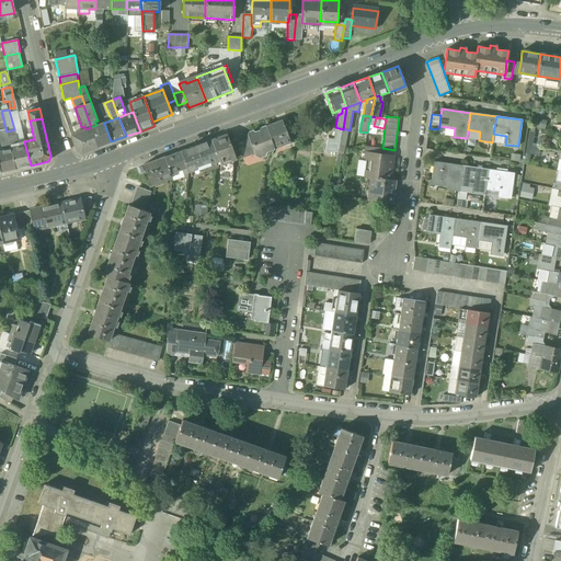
[(283,121),(266,126),(274,148),(290,141),(283,121)]
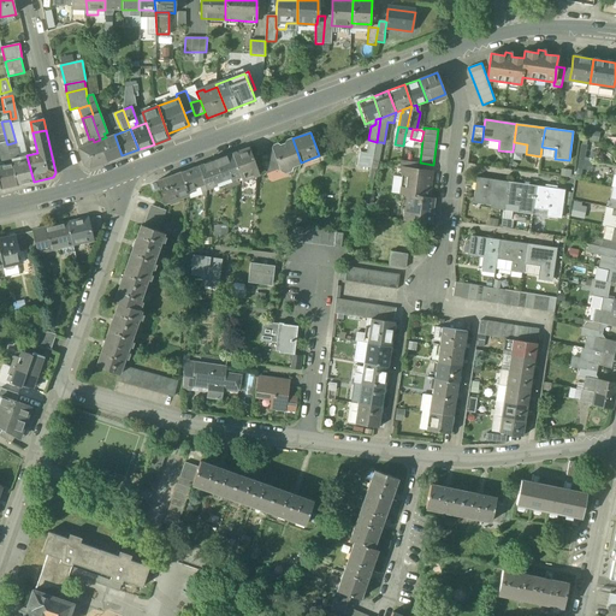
[(106,137),(100,140),(108,161),(122,155),(114,135),(106,137)]
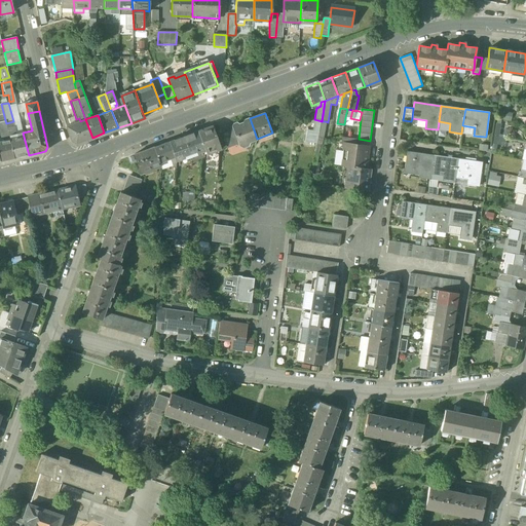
[(246,120),(243,122),(238,124),(236,123),(233,124),(232,127),(234,132),(239,144),(243,147),(248,145),(250,142),(257,139),(250,118),(246,120)]
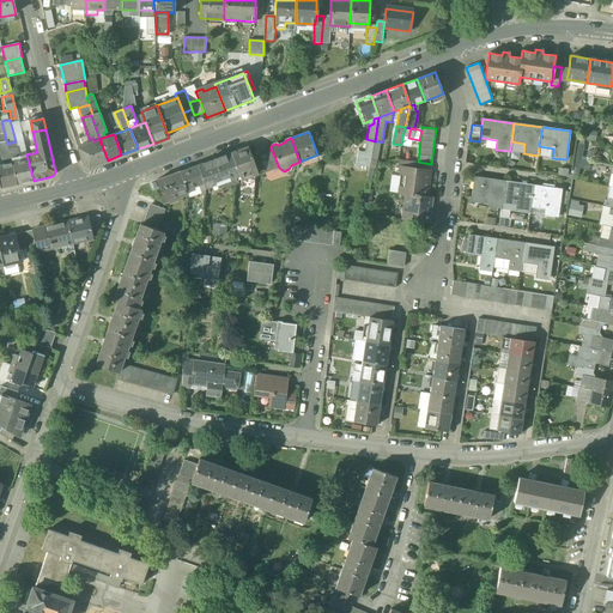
[(93,141),(78,147),(84,164),(83,165),(89,168),(89,167),(108,161),(99,139),(93,141)]
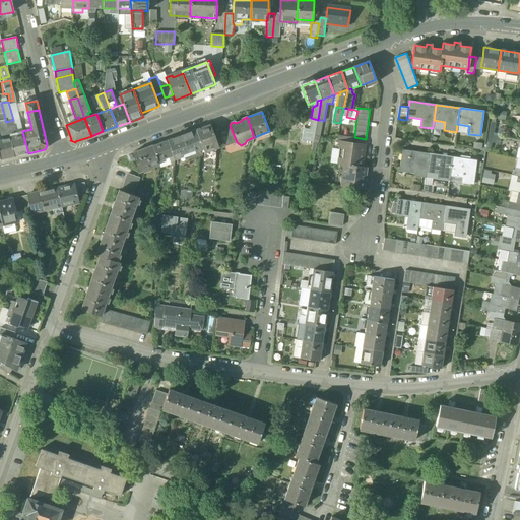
[(310,129),(304,129),(302,140),(313,141),(318,120),(311,118),(311,122),(311,123),(310,129)]
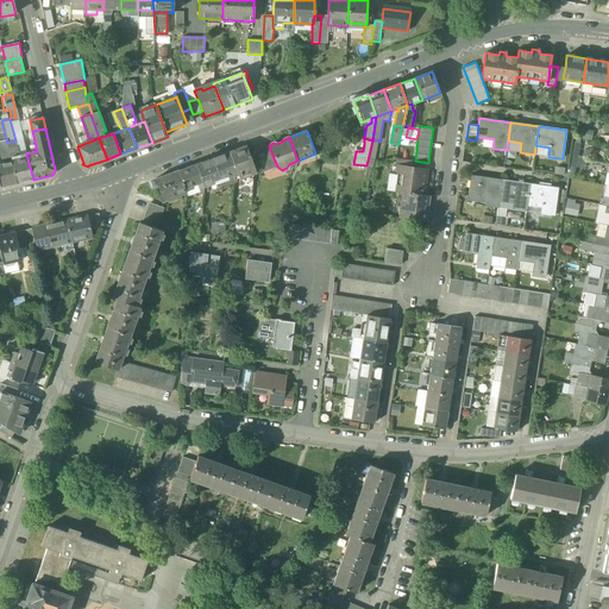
[(6,139),(0,140),(0,149),(2,158),(6,161),(6,163),(12,162),(7,143),(6,139)]
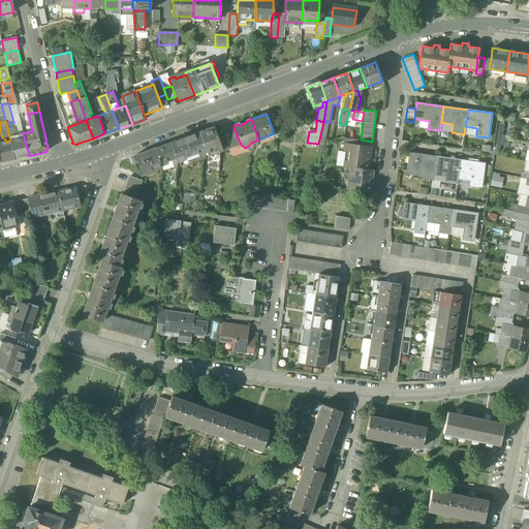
[(13,122),(6,124),(10,141),(16,138),(14,136),(16,134),(13,122)]
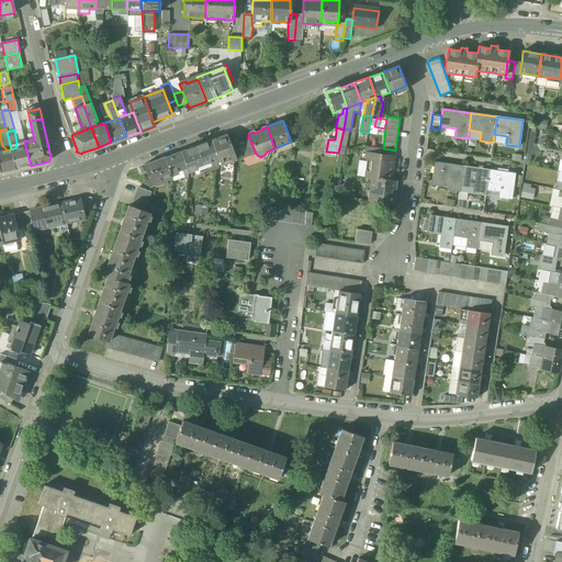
[(227,134),(212,141),(218,159),(234,153),(227,134)]
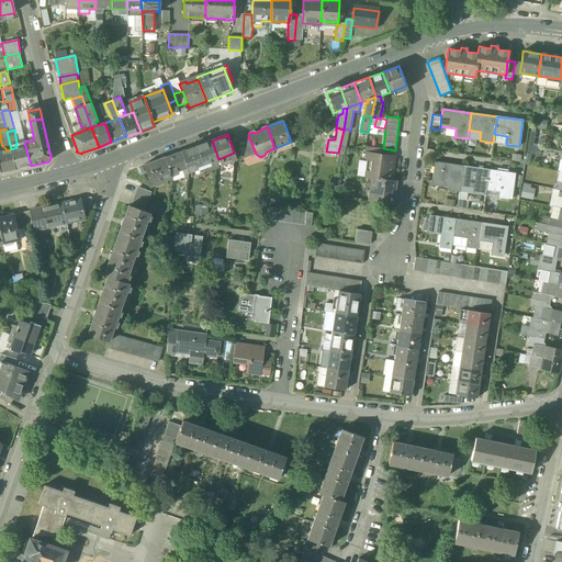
[(212,141),(197,146),(204,167),(220,161),(218,159),(212,141)]
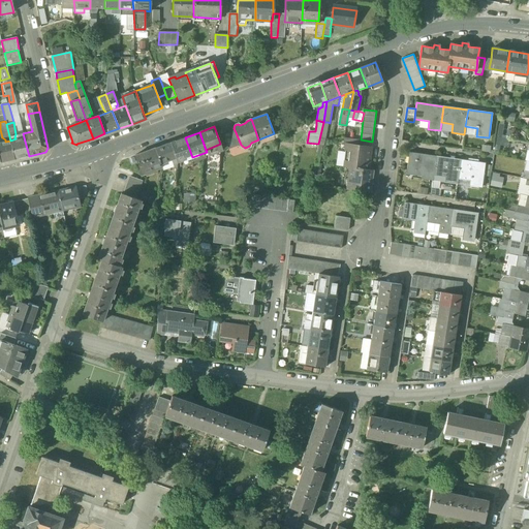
[(236,132),(224,136),(228,149),(241,145),(236,132)]
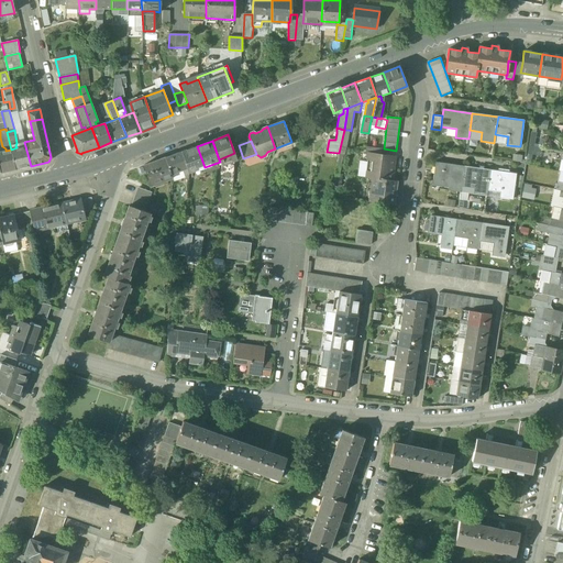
[(17,147),(11,150),(15,169),(31,166),(25,146),(17,147)]
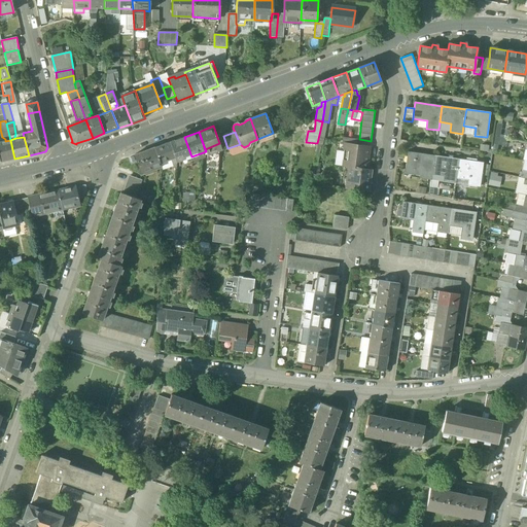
[(184,137),(169,142),(175,157),(177,163),(191,156),(184,137)]
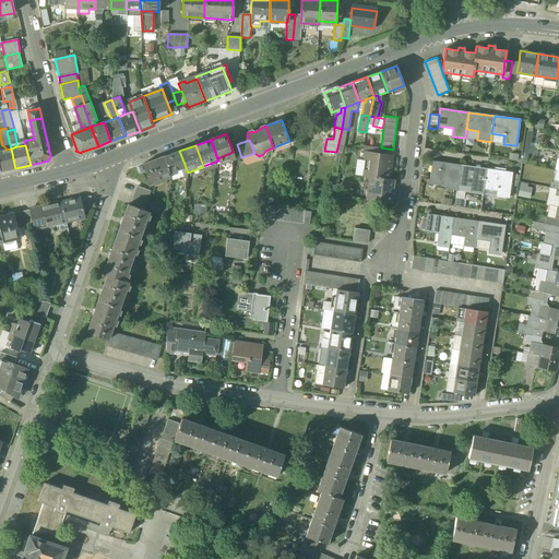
[(6,150),(0,150),(0,169),(0,171),(15,168),(11,149),(6,150)]
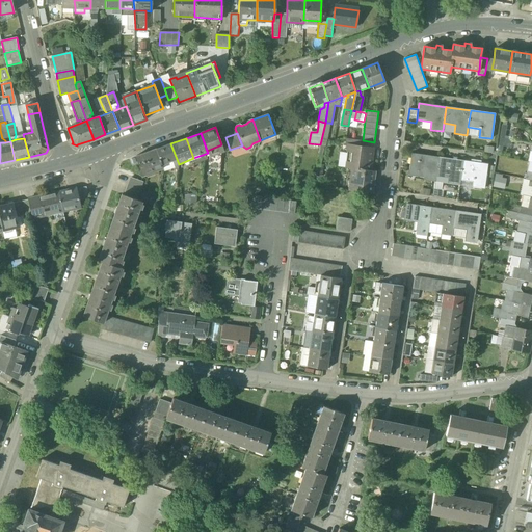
[(170,143),(156,149),(162,164),(165,163),(177,159),(170,143)]
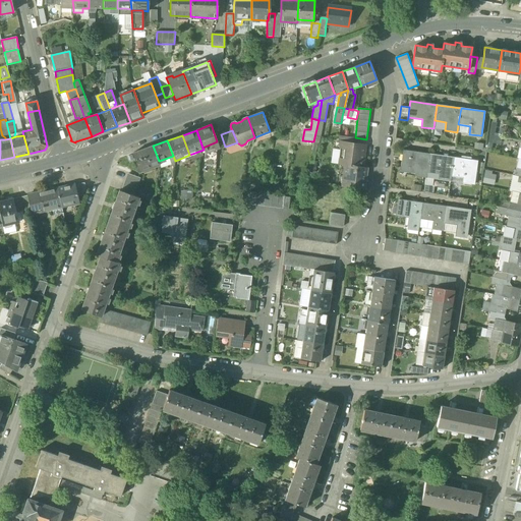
[(217,141),(203,148),(204,150),(205,153),(219,148),(217,141)]
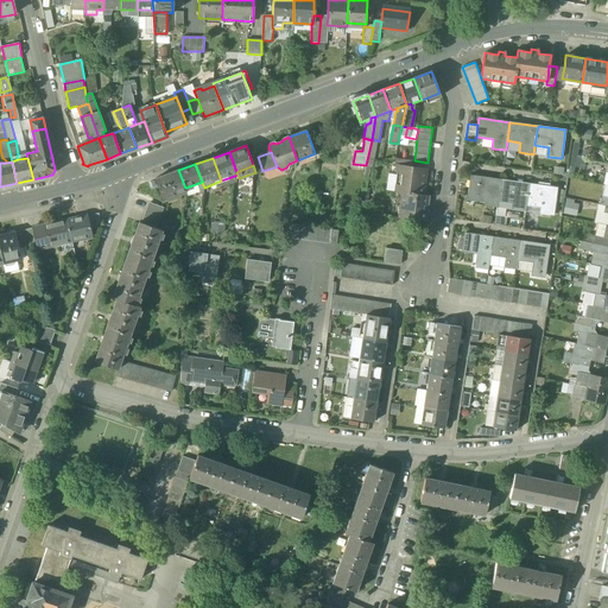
[(412,168),(398,166),(394,191),(403,192),(423,195),(426,170),(412,168)]
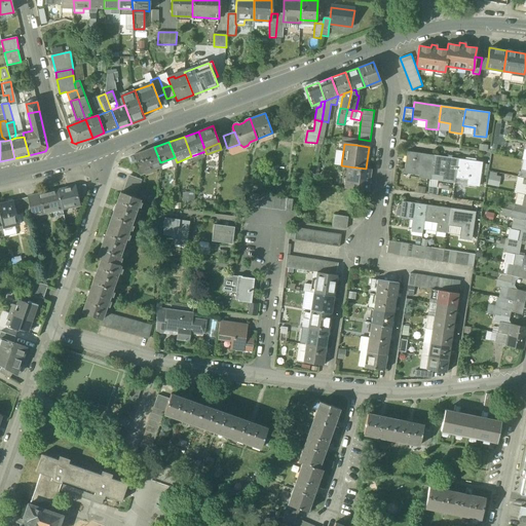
[(154,147),(134,155),(141,174),(161,166),(160,162),(154,147)]
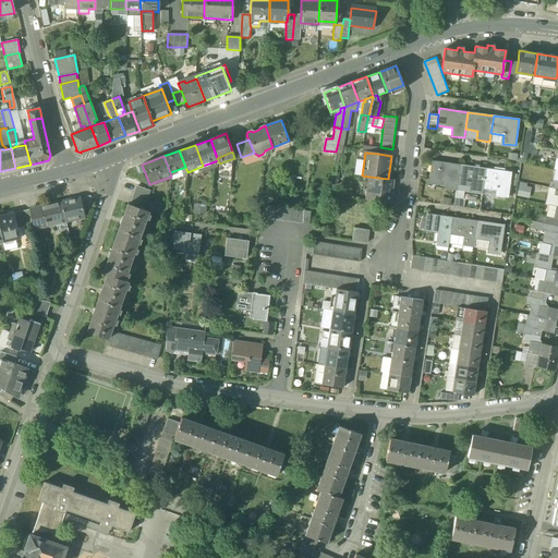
[(460,165),(432,160),(429,179),(445,181),(444,189),(457,191),(458,182),(460,165)]
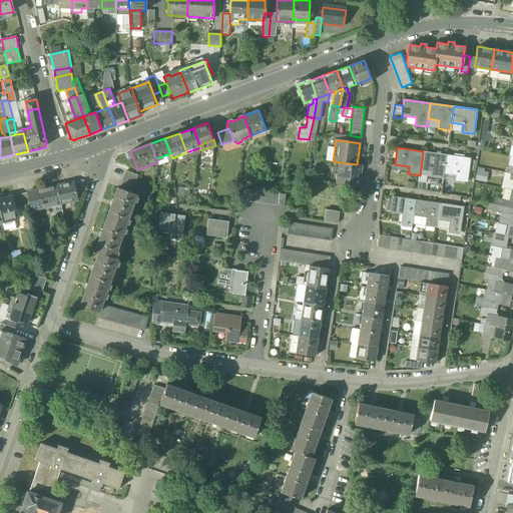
[(447,155),(423,151),(421,167),(432,169),(431,176),(443,178),(444,170),(447,155)]
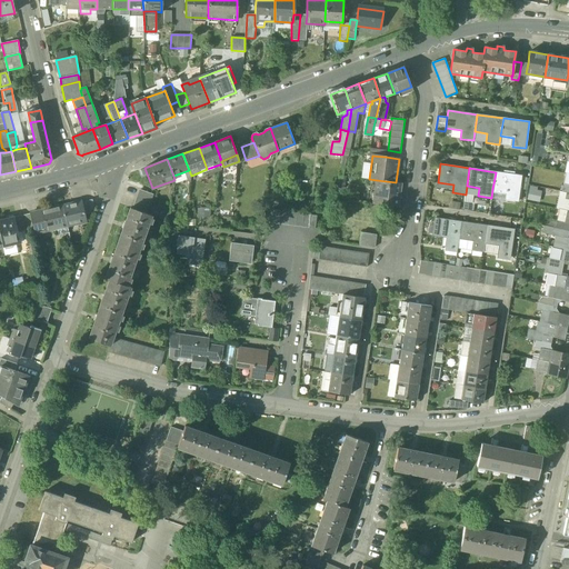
[(522,176),(496,172),(492,189),(506,191),(505,200),(518,202),(522,176)]
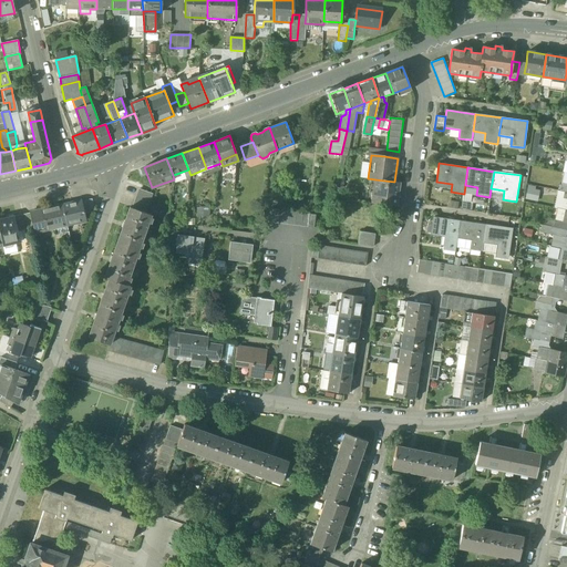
[(566,173),(564,173),(560,172),(558,174),(556,173),(554,182),(556,183),(555,189),(560,191),(562,183),(566,184),(566,173)]
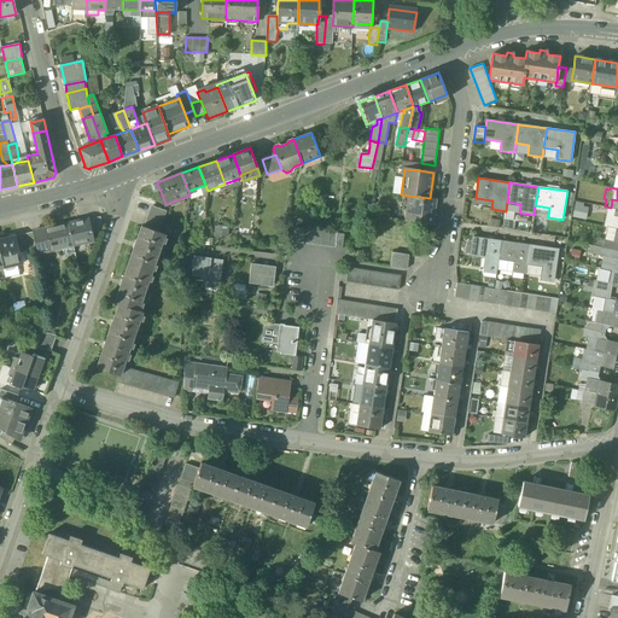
[(430,198),(409,196),(406,222),(431,226),(435,199),(430,198)]
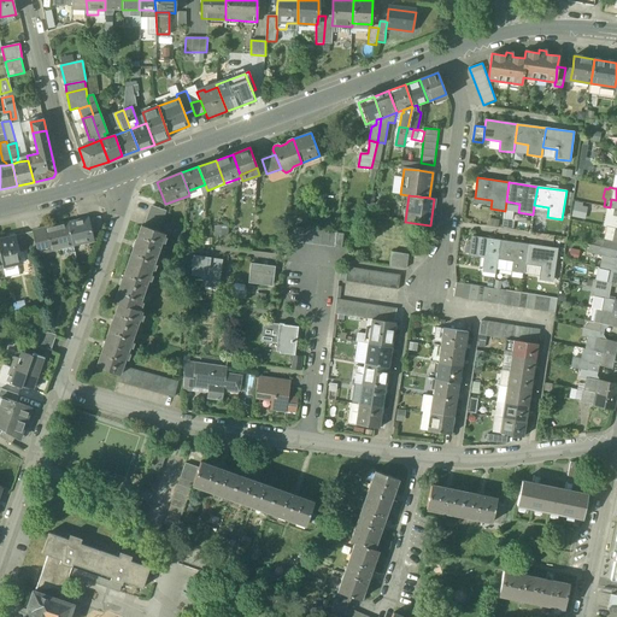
[(570,216),(585,218),(586,205),(573,203),(570,216)]
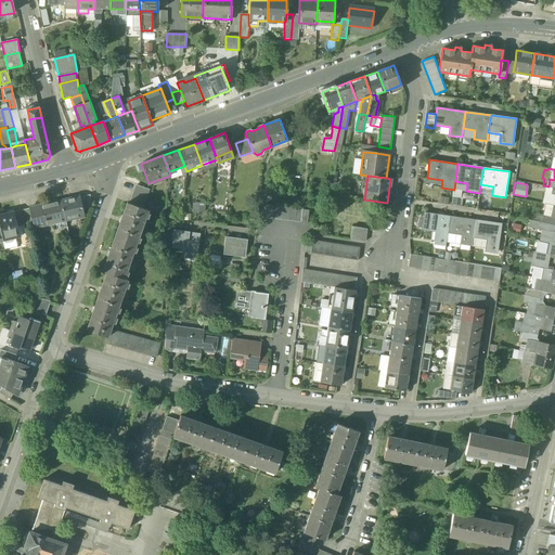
[(150,190),(137,185),(132,197),(145,203),(150,190)]
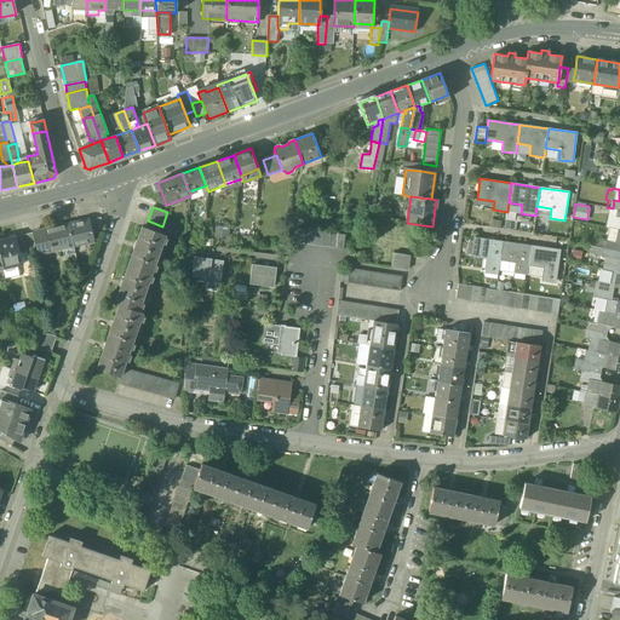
[(101,217),(90,219),(92,234),(104,231),(101,217)]
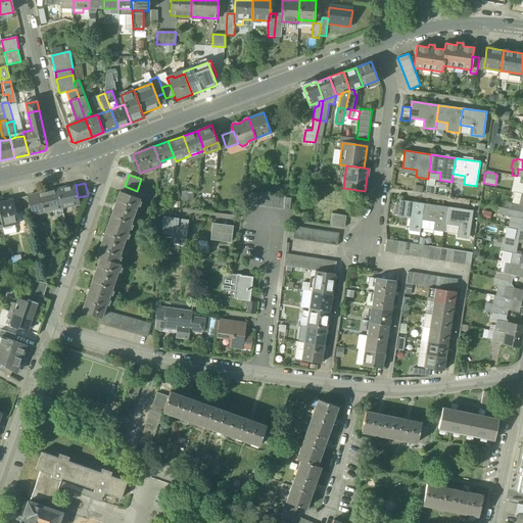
[(76,185),(57,189),(61,204),(72,202),(72,205),(80,203),(78,197),(76,185)]
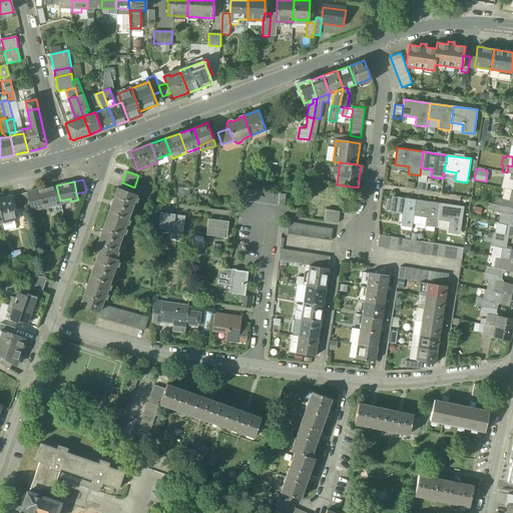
[(134,187),(122,182),(120,188),(132,192),(134,187)]
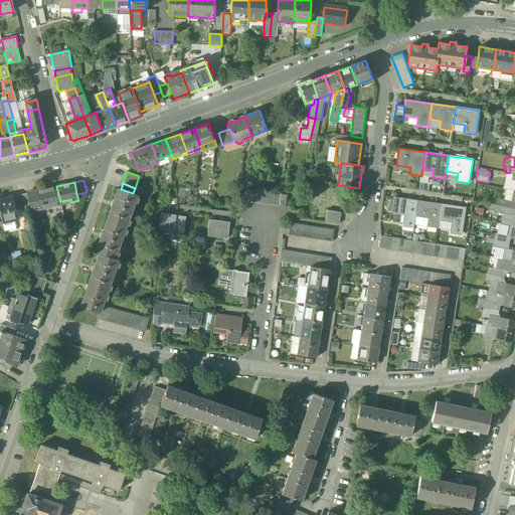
[(56,186),(26,193),(30,207),(31,211),(60,205),(60,201),(56,186)]
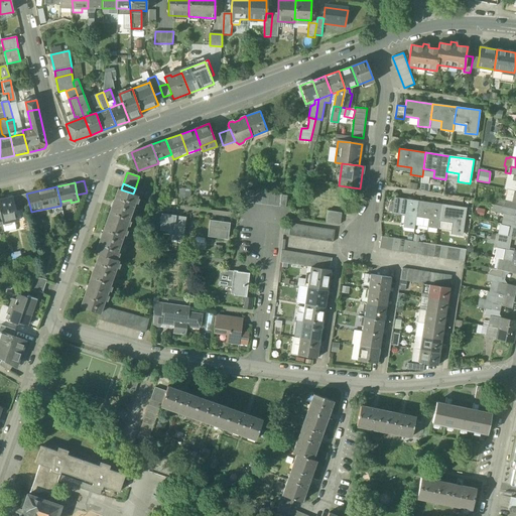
[(121,189),(118,188),(107,221),(126,228),(138,196),(133,194),(121,189)]
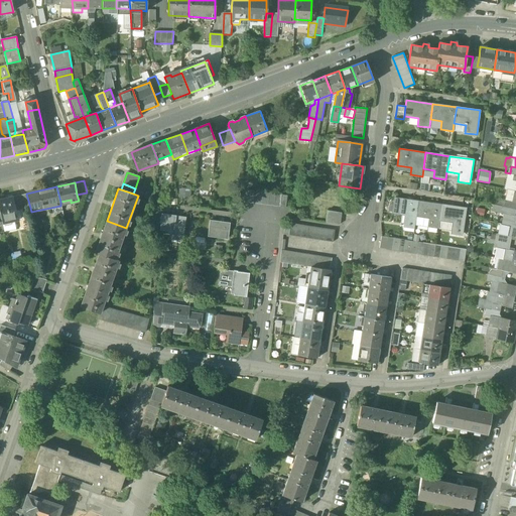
[(257,191),(246,189),(244,202),(256,204),(257,191)]
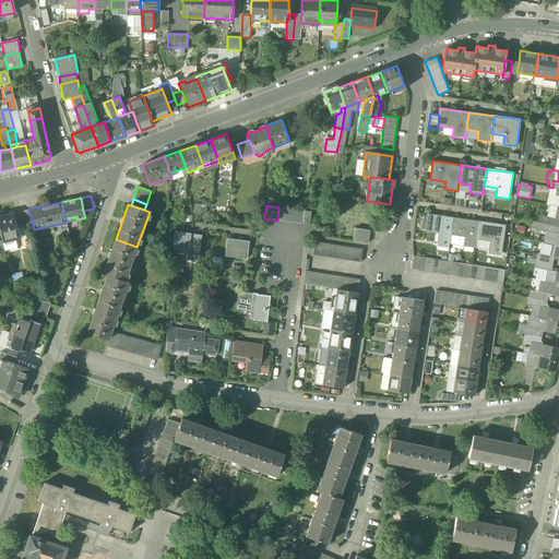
[(33,225),(28,210),(23,211),(23,212),(26,226),(33,225)]
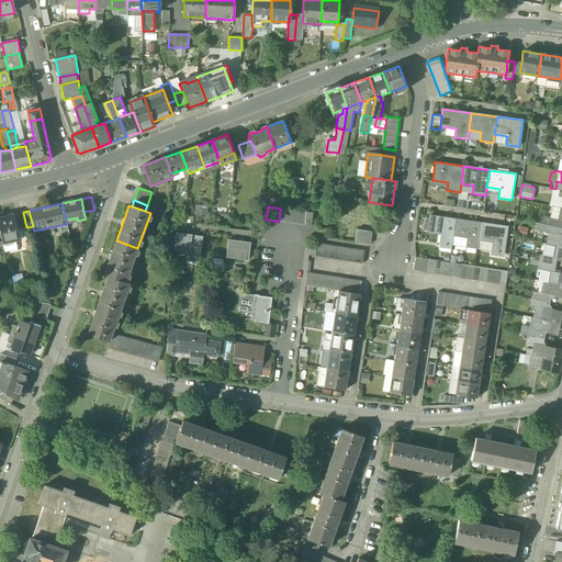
[(23,213),(14,215),(18,231),(26,228),(26,227),(23,213)]
